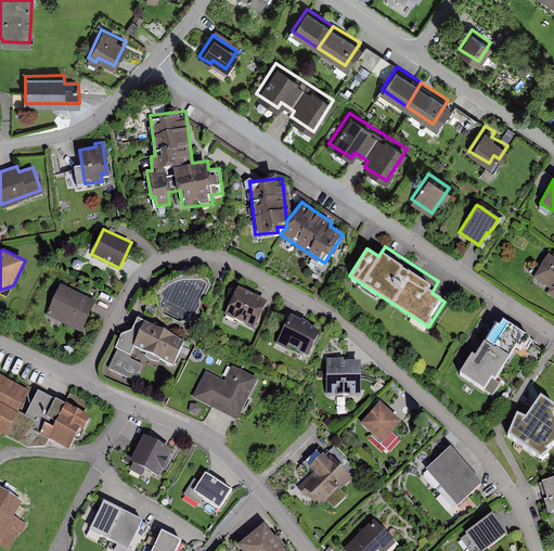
[(553,257),(548,254),(533,277),(549,286),(546,291),(553,295),(553,257)]
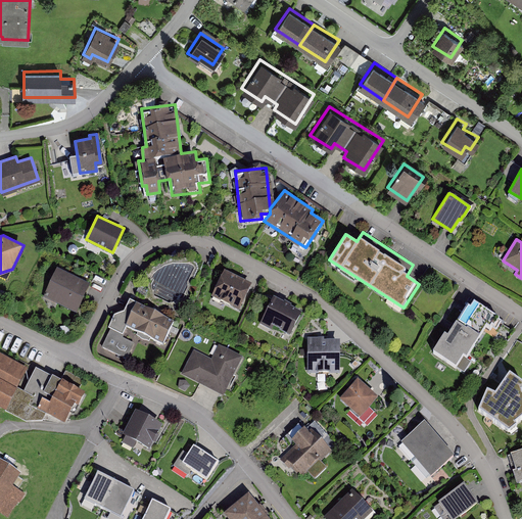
[(76,311),(90,282),(56,266),(45,289),(48,291),(46,295),(76,311)]
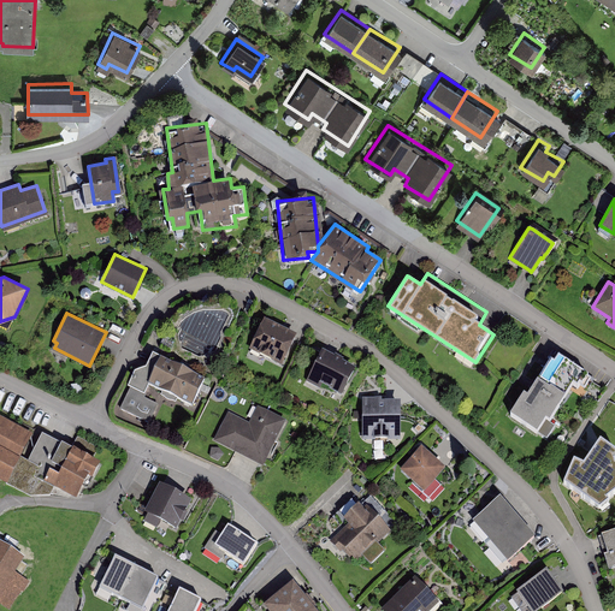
[(264,315),(248,345),(282,362),(296,332),(264,315)]
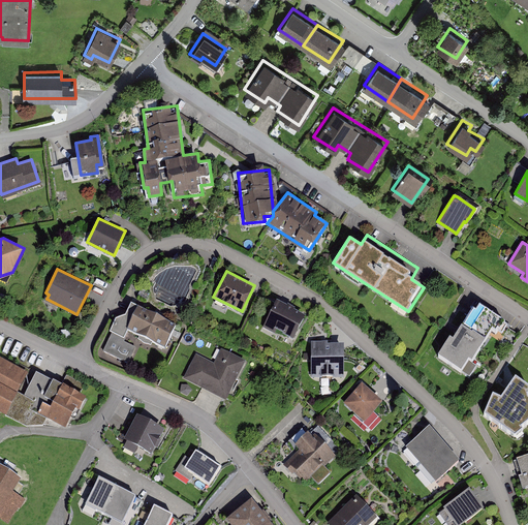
[(264,321),(292,337),(305,314),(293,308),(294,306),(287,302),(286,304),(276,299),(264,321)]
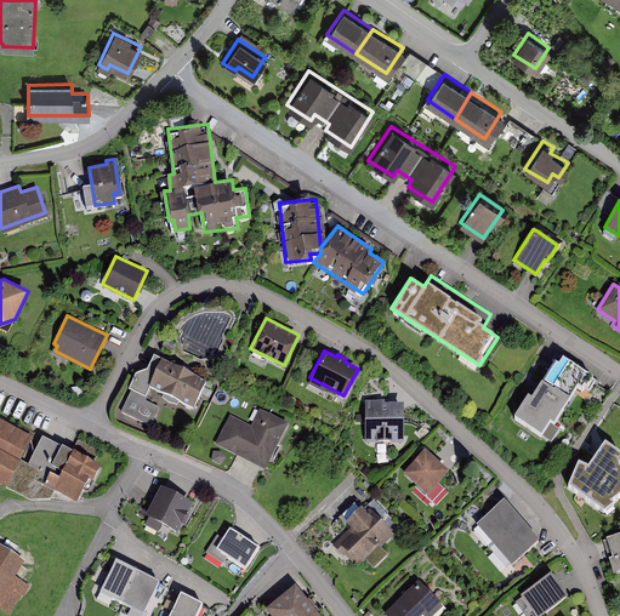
[(205,380),(159,358),(147,383),(193,405),(205,380)]
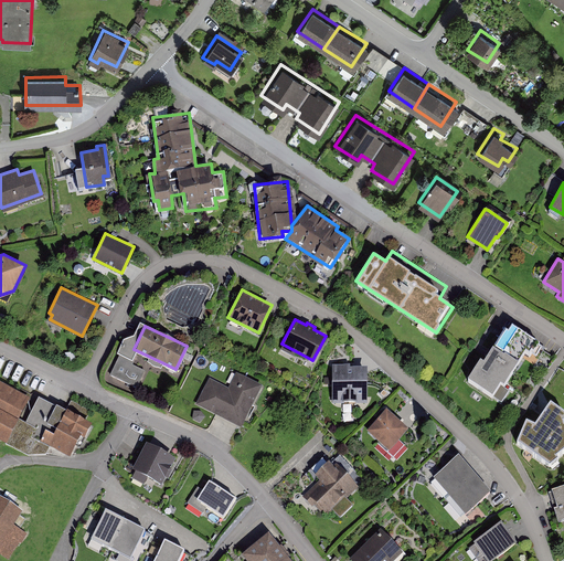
[(538,343),(518,331),(502,356),(491,349),(483,362),(478,359),(465,380),(490,397),(499,381),(503,384),(523,351),(530,356),(538,343)]
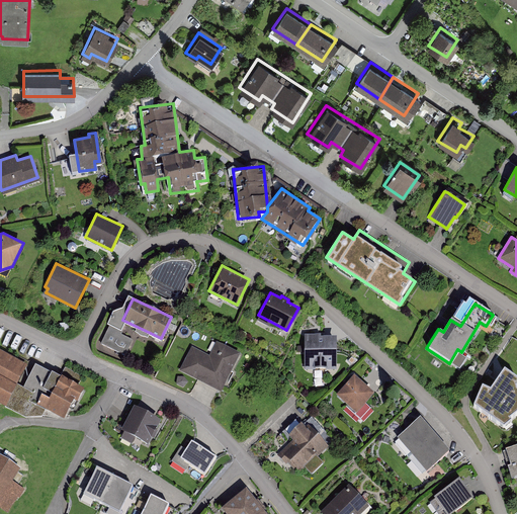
[(304,332),(304,366),(336,366),(336,335),(320,335),(320,332),(304,332)]
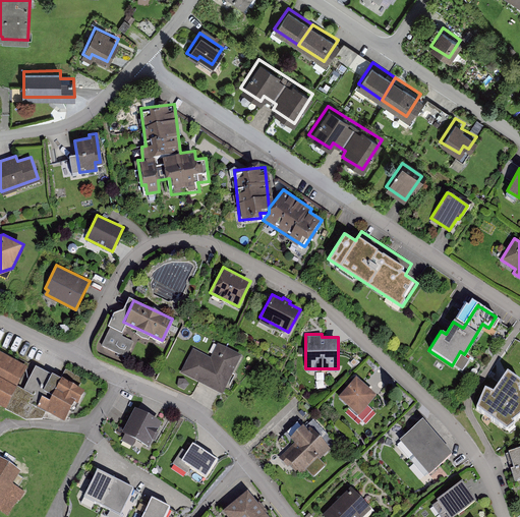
[(180,369),(222,392),(241,353),(217,341),(210,354),(192,346),(180,369)]
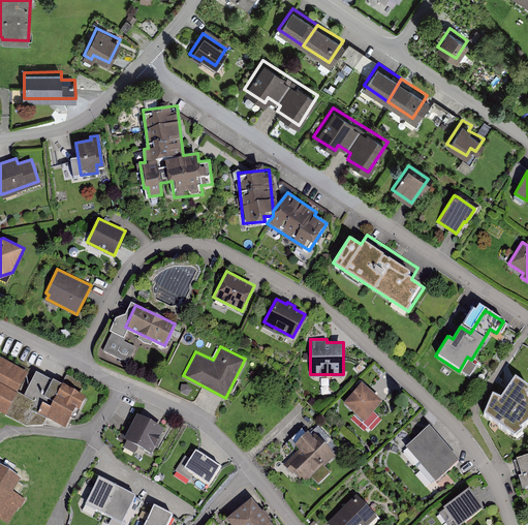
[(0,409),(25,423),(42,423),(45,415),(65,427),(74,407),(79,409),(85,397),(35,370),(24,393),(17,390),(28,370),(0,356),(0,409)]
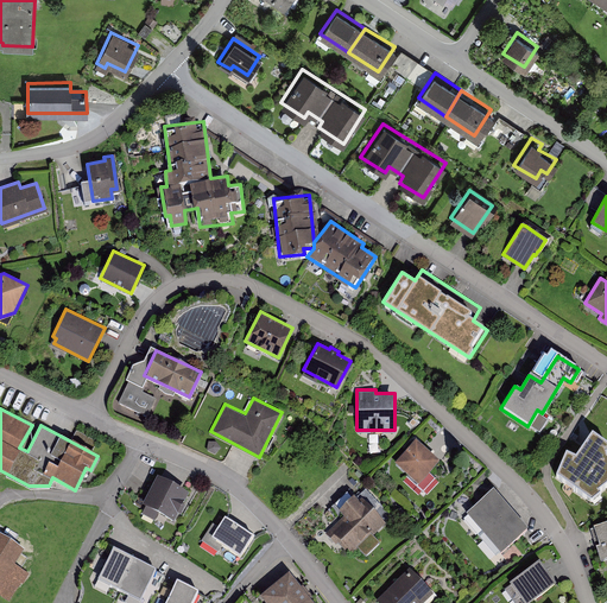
[(575,455),(566,450),(552,476),(593,505),(606,495),(602,492),(606,488),(606,442),(592,432),(575,455)]
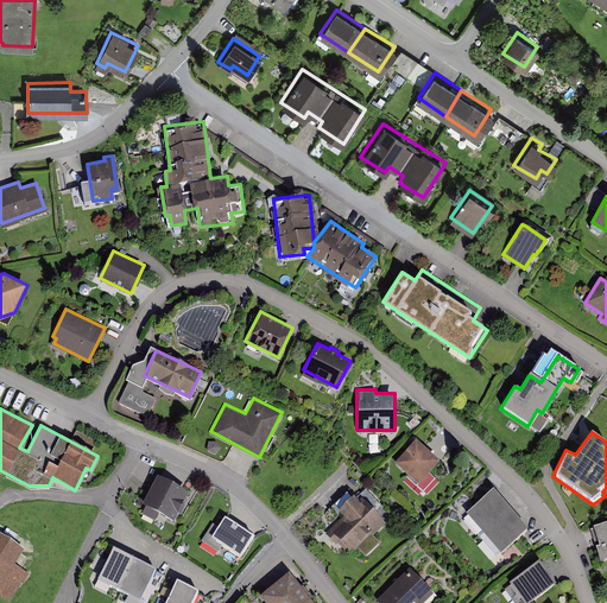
[(415,438),(394,461),(418,483),(440,461),(415,438)]
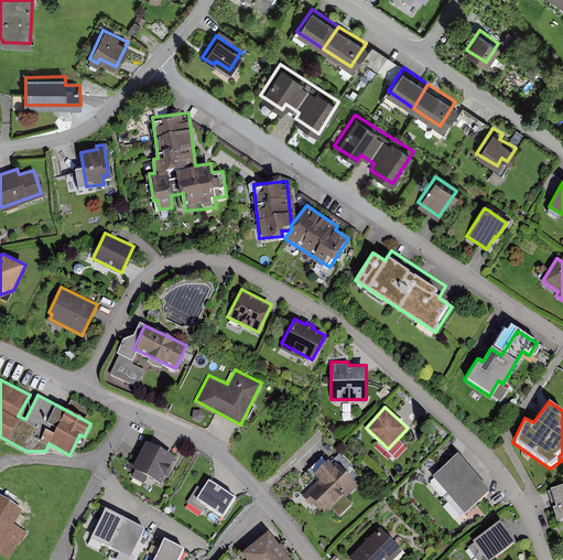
[(145,441),(131,466),(161,483),(175,456),(145,441)]
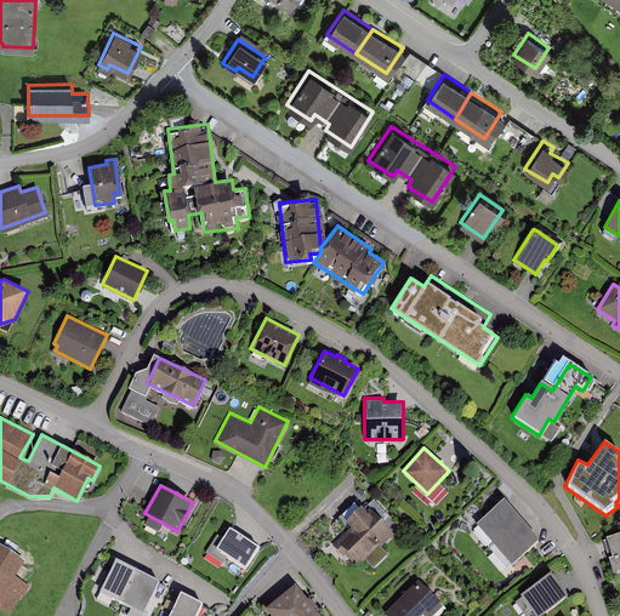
[(504,498),(476,522),(511,563),(539,539),(504,498)]
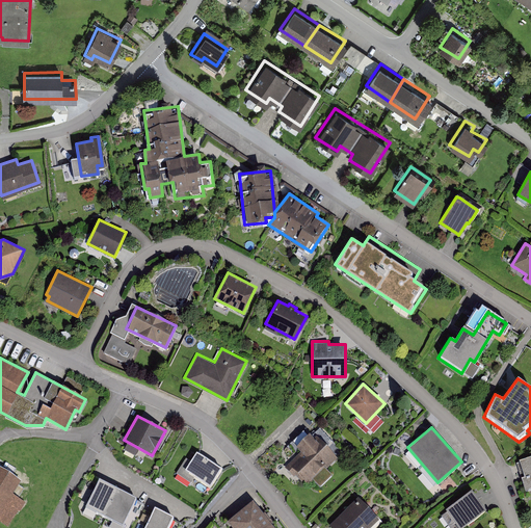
[(314,440),(309,434),(296,447),(299,450),(288,462),(309,482),(336,455),(317,437),(314,440)]
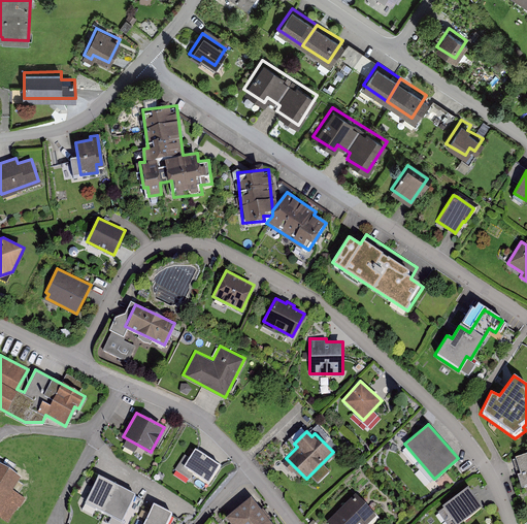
[(220,465),(195,448),(189,457),(184,453),(174,467),(204,488),(220,465)]
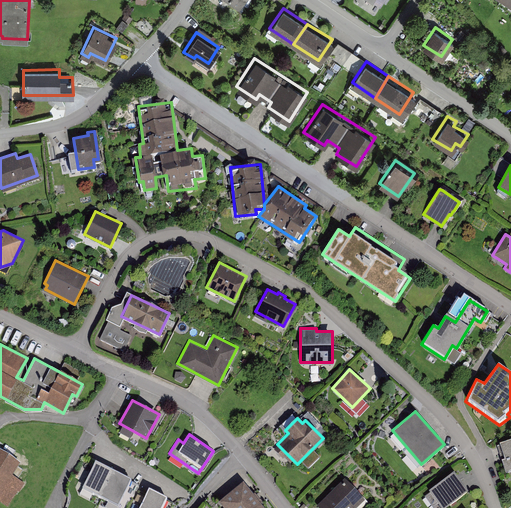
[(510,438),(497,443),(506,471),(510,468),(510,438)]
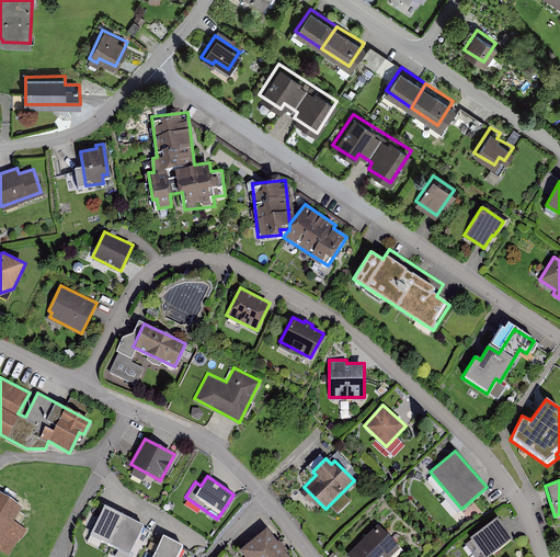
[(22,506),(0,491),(0,550),(4,554),(22,526),(13,520),(22,506)]
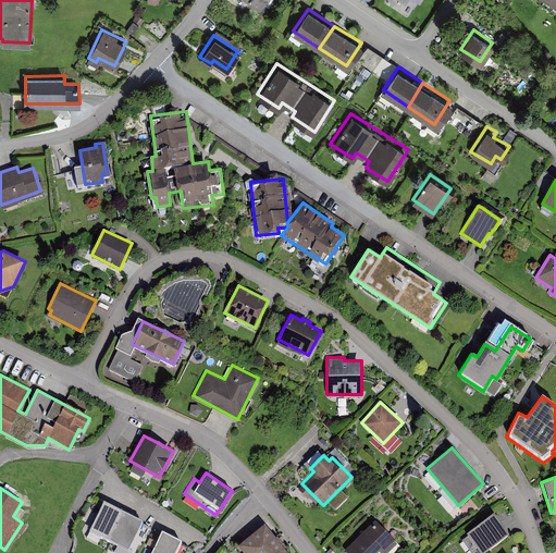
[(89,529),(109,539),(123,511),(103,501),(89,529)]
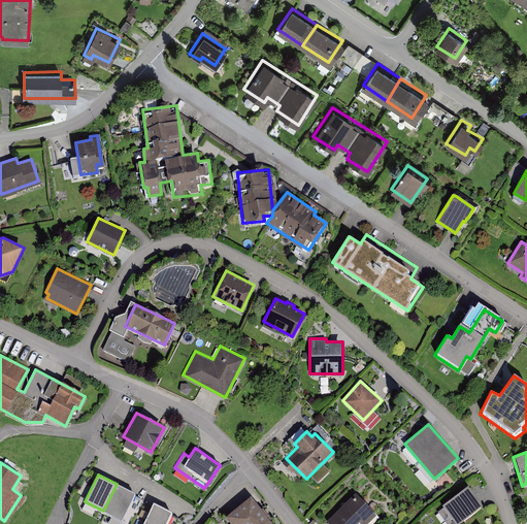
[(135,493),(117,484),(103,511),(122,520),(135,493)]
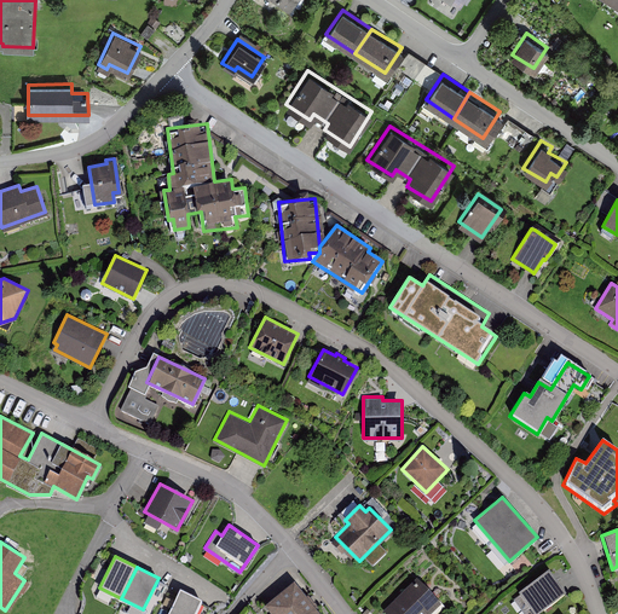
[(559,583),(549,569),(518,591),(533,613),(536,613),(566,594),(559,583)]
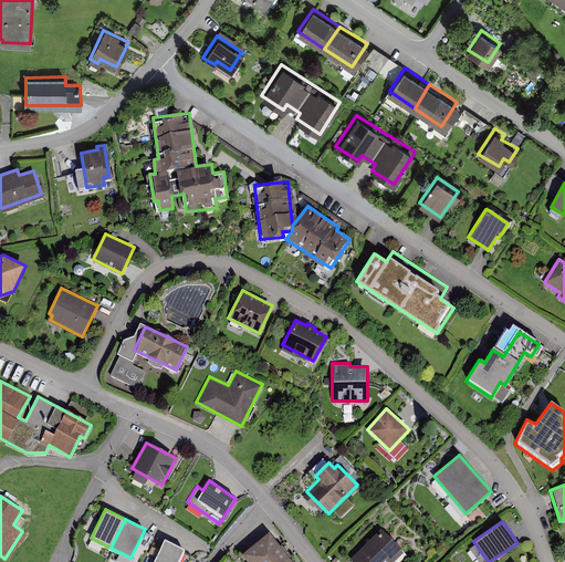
[(393,540),(380,528),(349,558),(353,561),(390,561),(403,551),(400,548),(393,540)]
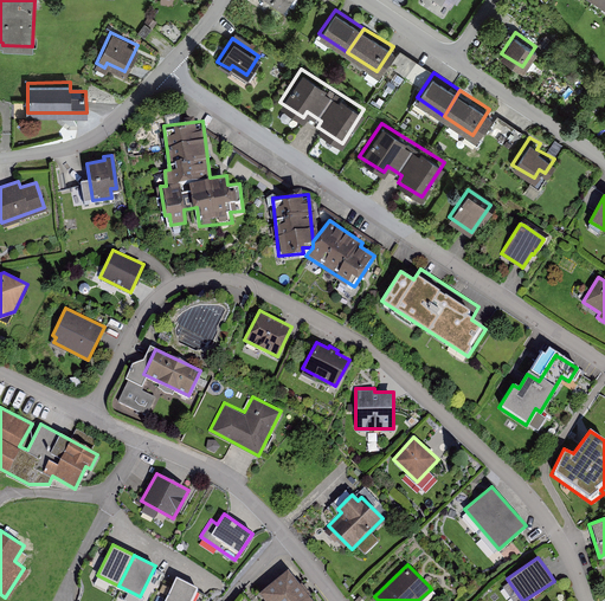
[(313,600),(288,569),(258,593),(264,600),(313,600)]
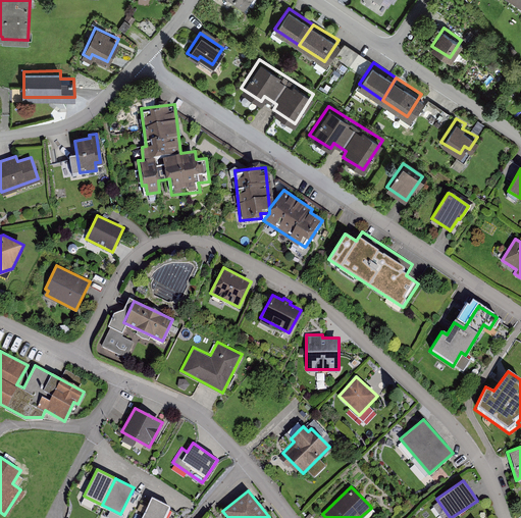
[(151,497),(140,517),(163,517),(169,506),(151,497)]
